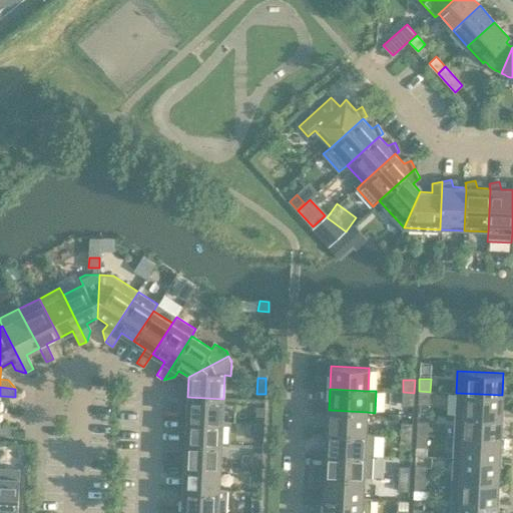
[(429,404),(430,392),(419,391),(418,404),(429,404)]
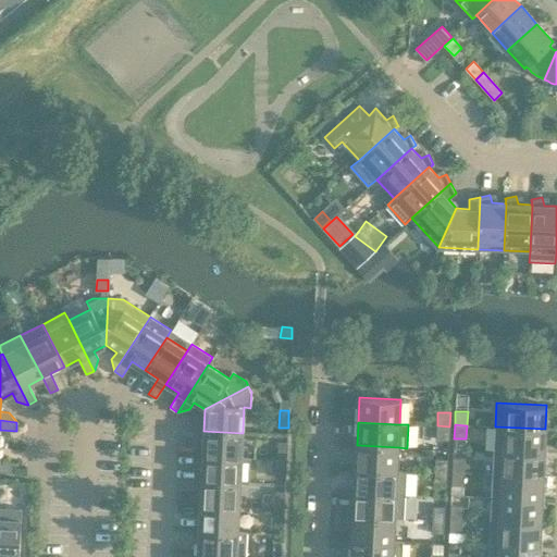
[(449,426),(437,425),(436,440),(448,440),(449,426)]
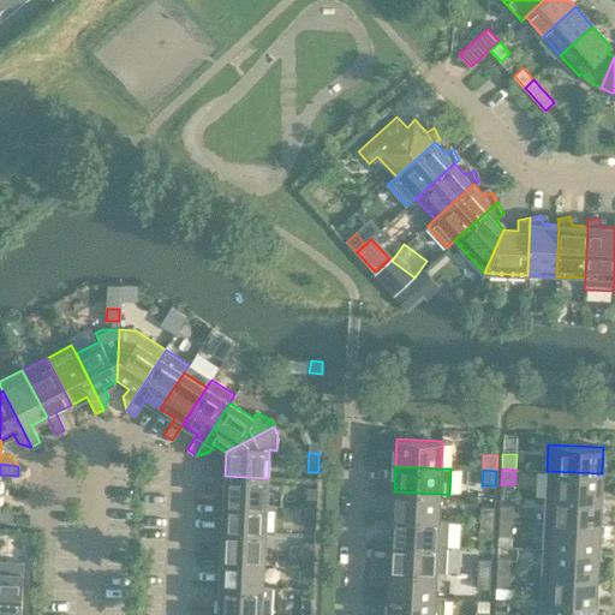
[(547,471),(545,497),(601,500),(602,473),(547,471)]
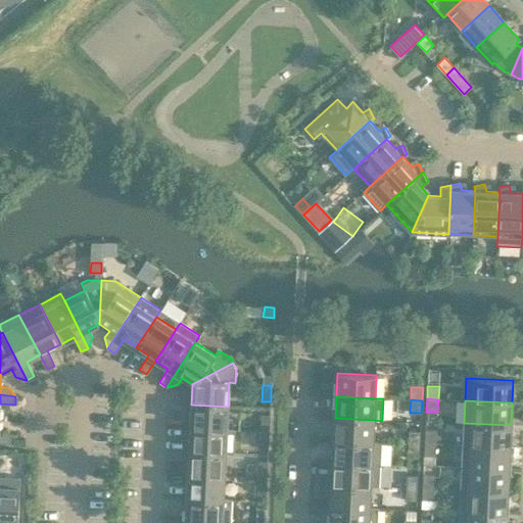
[(228,407),(191,405),(190,428),(227,430),(228,407)]
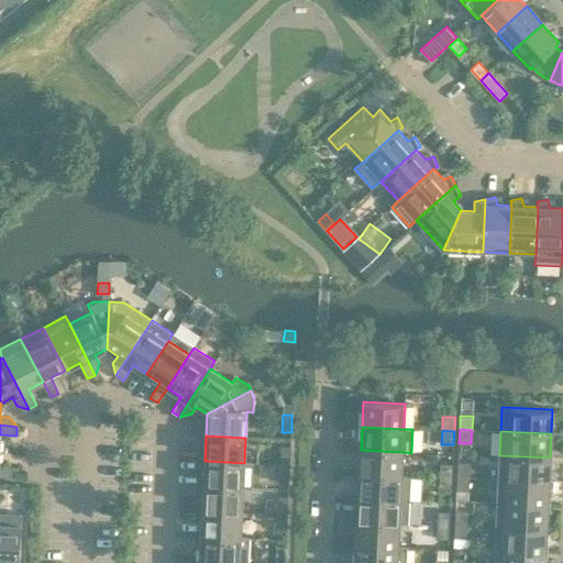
[(280,464),(289,465),(290,446),(282,446),(280,464)]
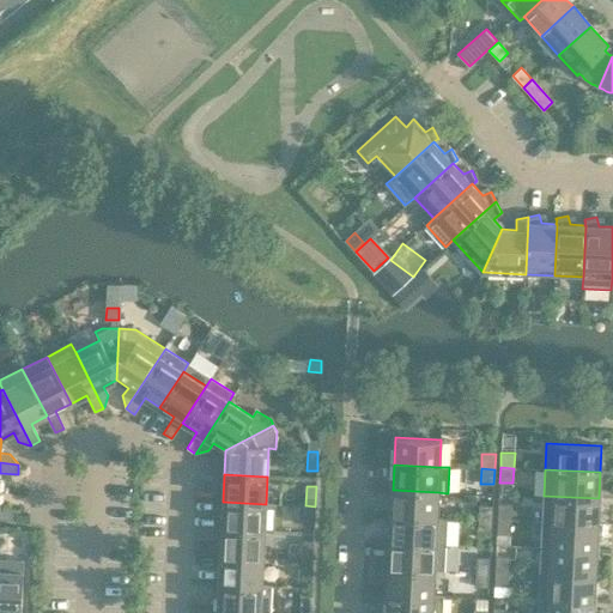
[(393,490),(392,516),(437,519),(438,492),(393,490)]
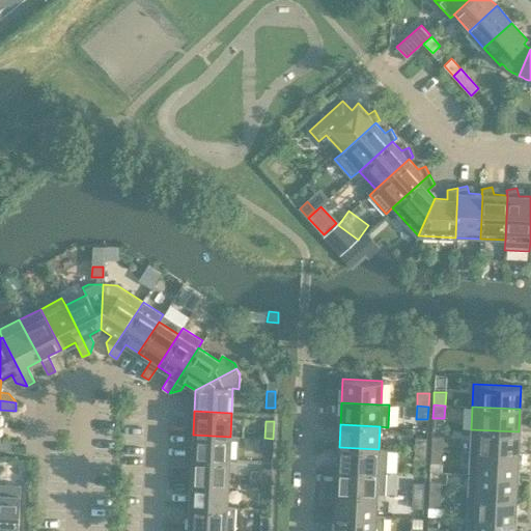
[(519,431),(471,429),(470,451),(518,454),(519,431)]
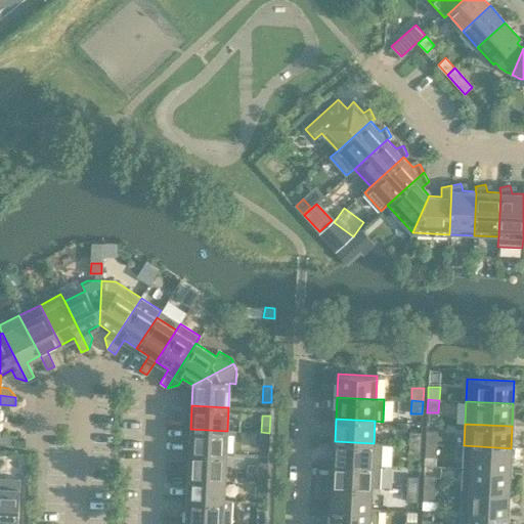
[(227,431),(190,429),(189,451),(226,453),(227,431)]
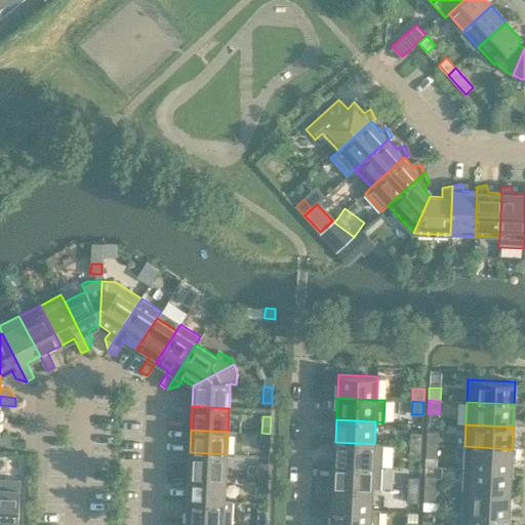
[(427,432),(427,444),(438,445),(439,433),(427,432)]
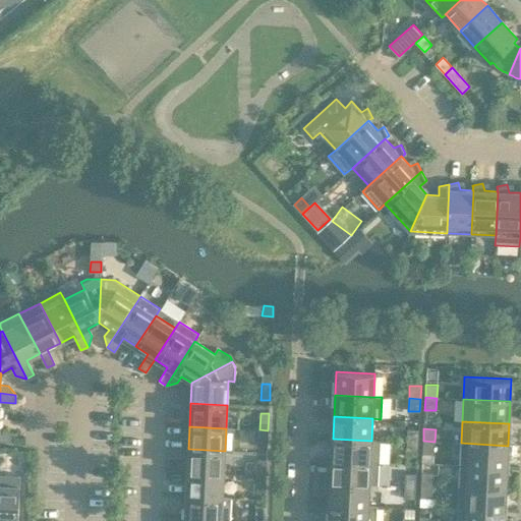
[(268,430),(259,429),(258,446),(267,447),(268,430)]
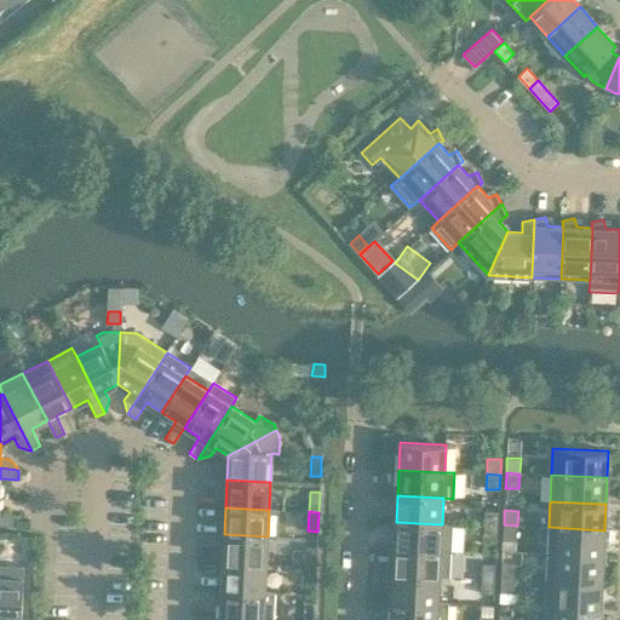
[(484,511),(484,527),(498,527),(499,511),(484,511)]
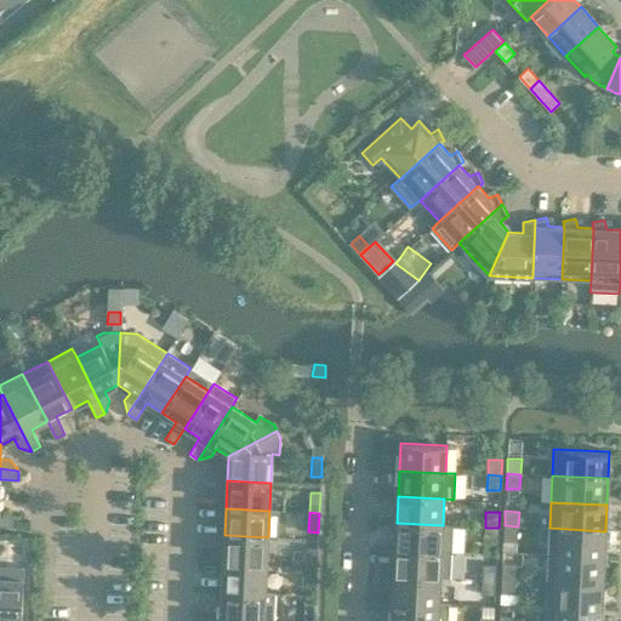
[(0,514),(0,525),(16,527),(17,516),(0,514)]
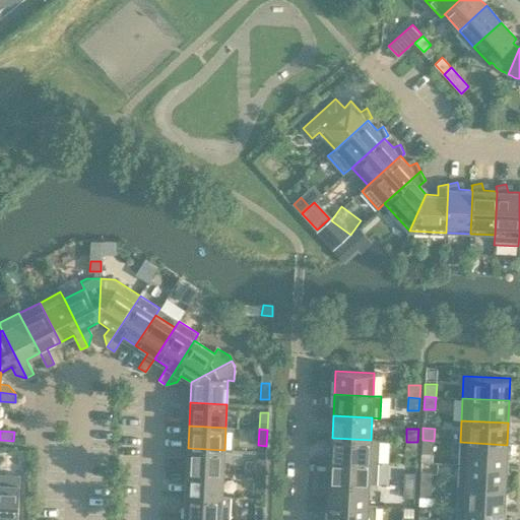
[(371,440),(332,438),(331,460),(378,462),(379,440),(371,440)]
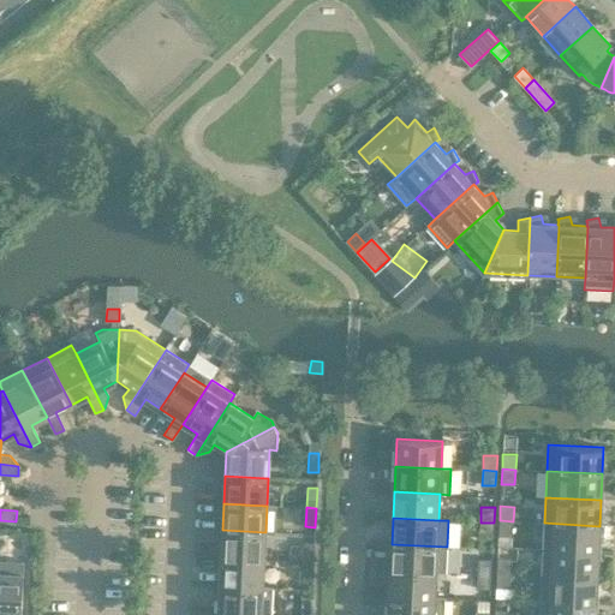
[(512,537),(513,521),(500,520),(499,536),(512,537)]
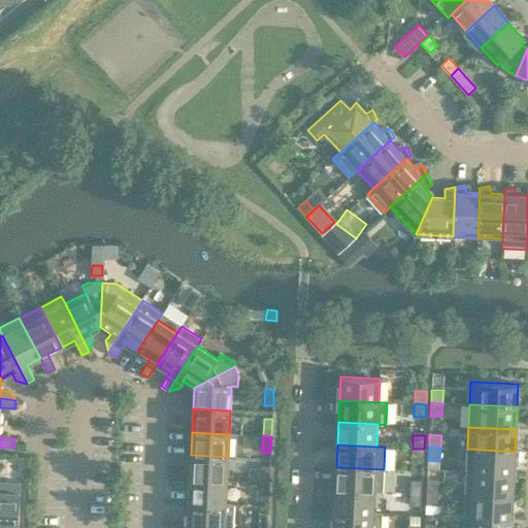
[(424,449),(413,449),(411,461),(423,461),(424,449)]
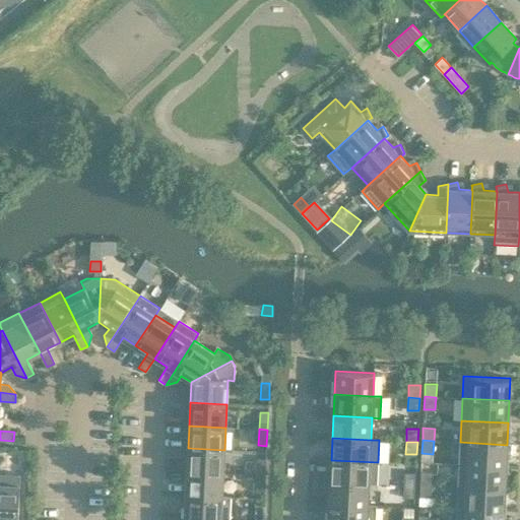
[(460,442),(459,464),(506,466),(507,445),(460,442)]
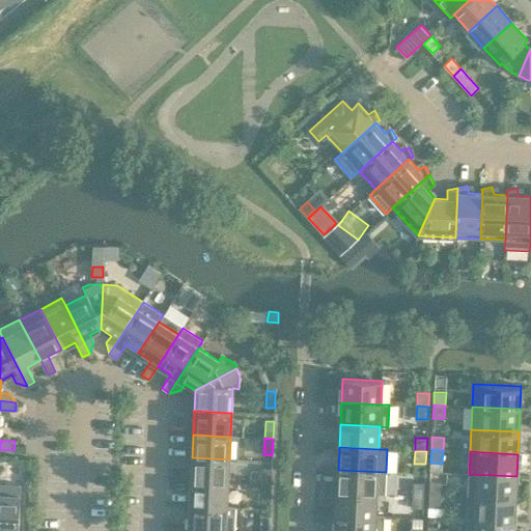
[(192,457),(191,481),(228,483),(229,459),(192,457)]
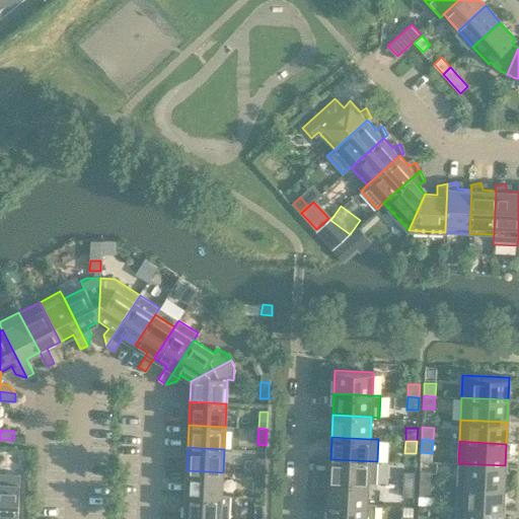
[(256,458),(256,474),(265,474),(266,458),(256,458)]
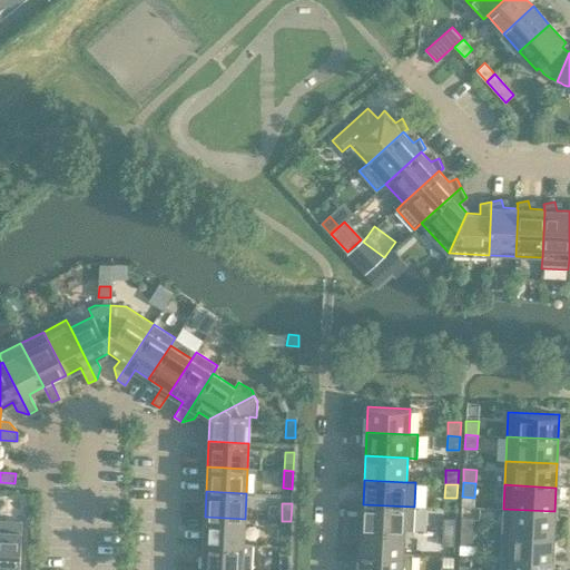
[(363,504),(362,528),(404,530),(413,530),(414,507),(363,504)]
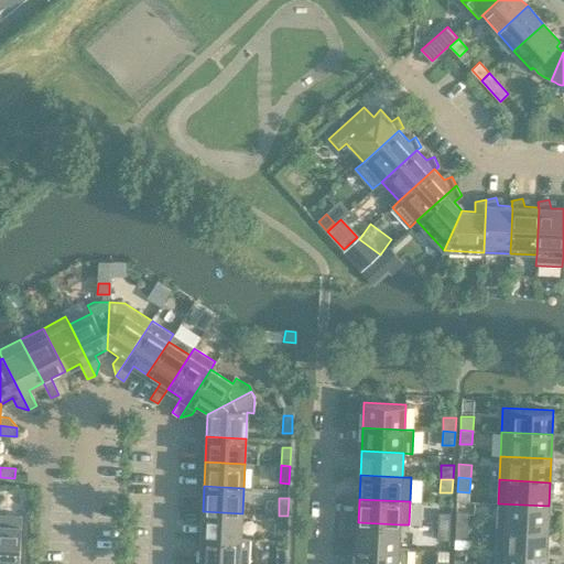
[(549,506),(498,503),(497,527),(548,530),(549,506)]
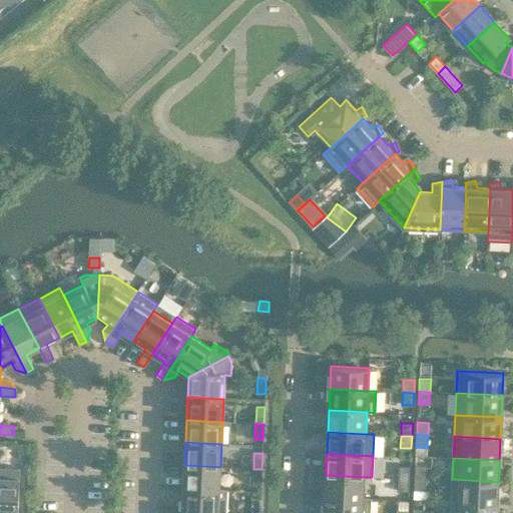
[(220,467),(184,465),(183,488),(219,490),(219,489),(220,467)]
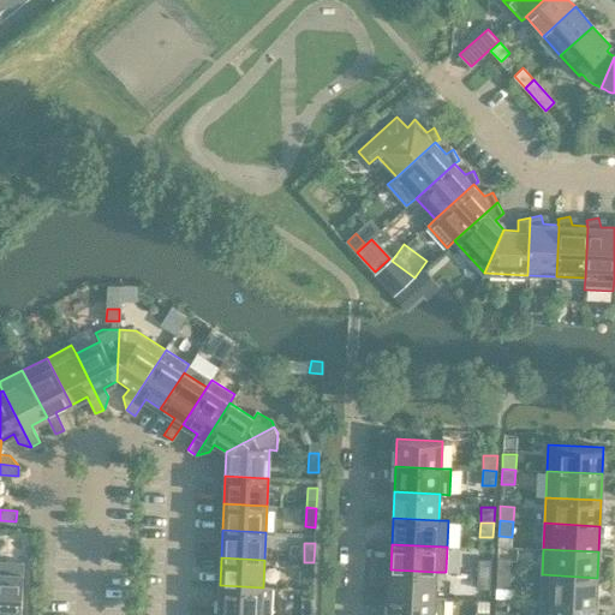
[(497,557),(496,573),(511,573),(511,559),(497,557)]
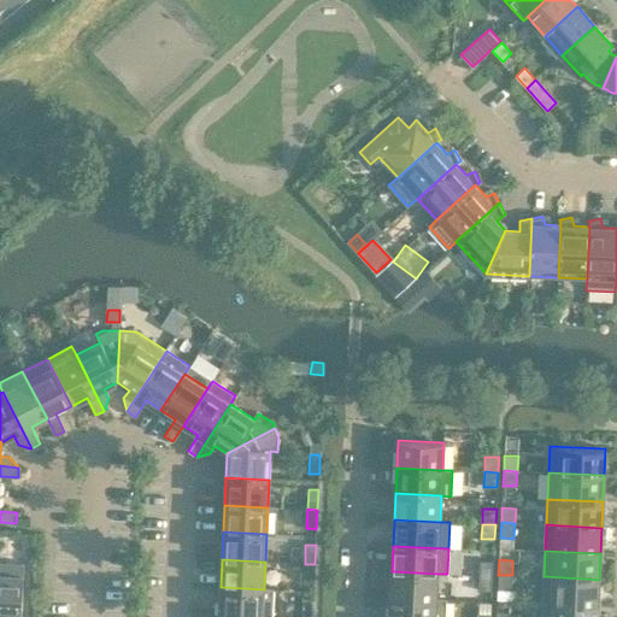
[(480,560),(480,576),(493,576),(494,562),(480,560)]
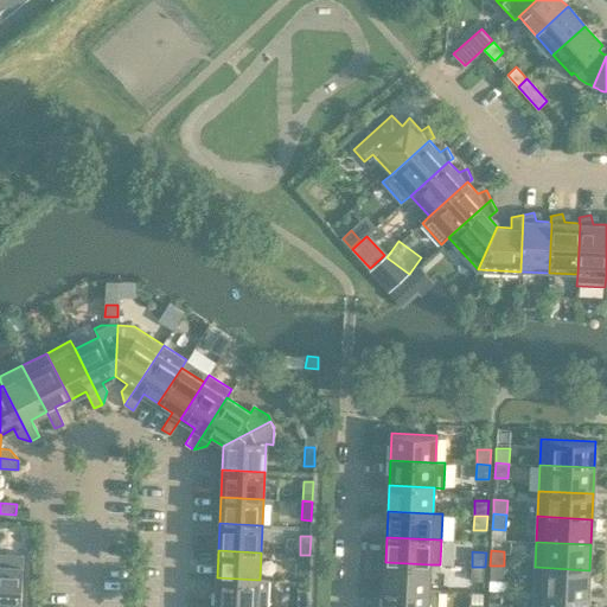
[(0,553),(0,604),(8,605),(8,606),(20,606),(24,554),(0,553)]
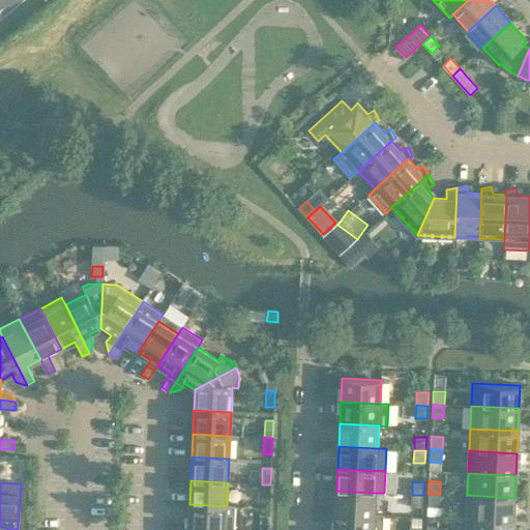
[(270,484),(262,484),(261,501),(269,501),(270,484)]
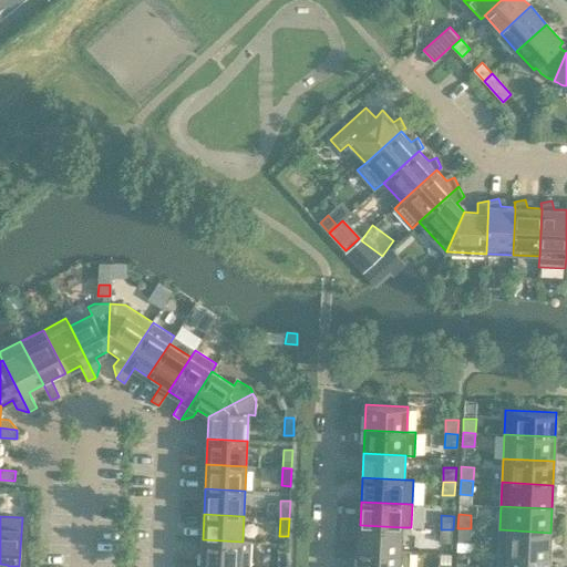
[(402,527),(360,525),(359,549),(401,552),(402,527)]
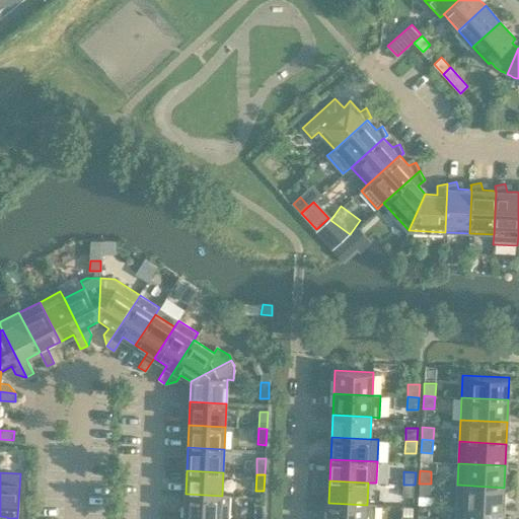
[(430,497),(431,484),(419,484),(419,496),(430,497)]
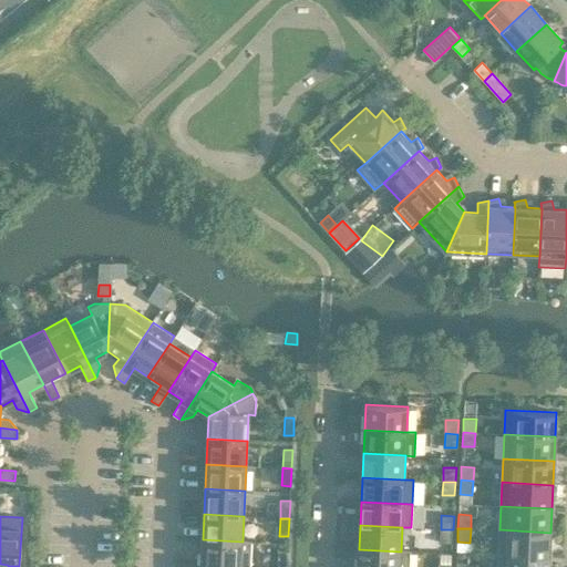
[(453,529),(441,529),(440,543),(452,544),(453,529)]
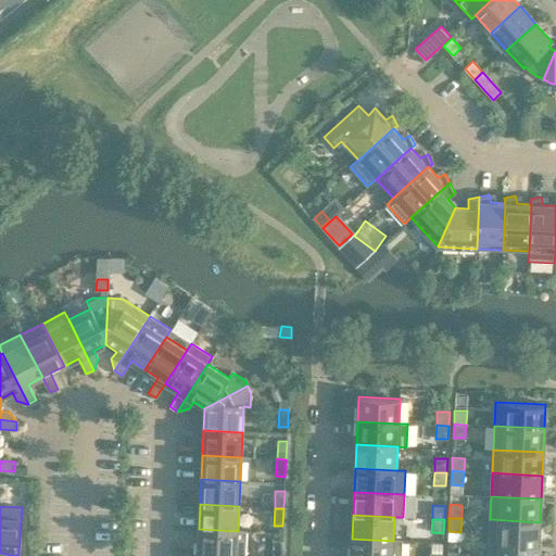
[(490,519),(489,543),(539,545),(540,522),(490,519)]
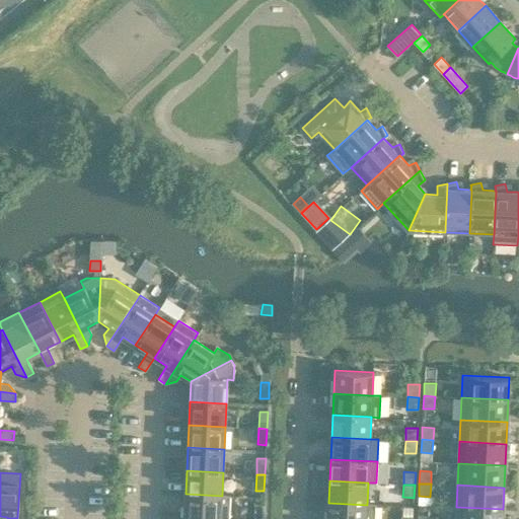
[(186,494),(183,517),(221,518),(226,518),(228,518),(230,496),(222,495),(222,496),(186,494)]
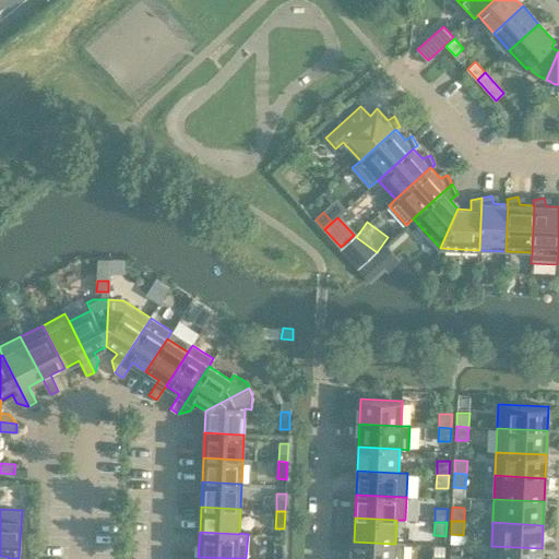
[(354,542),(353,558),(403,558),(404,544),(395,544),(354,542)]
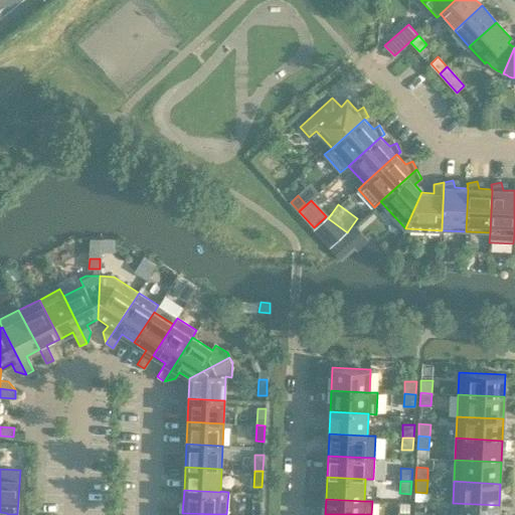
[(252,500),(251,514),(260,514),(262,500),(252,500)]
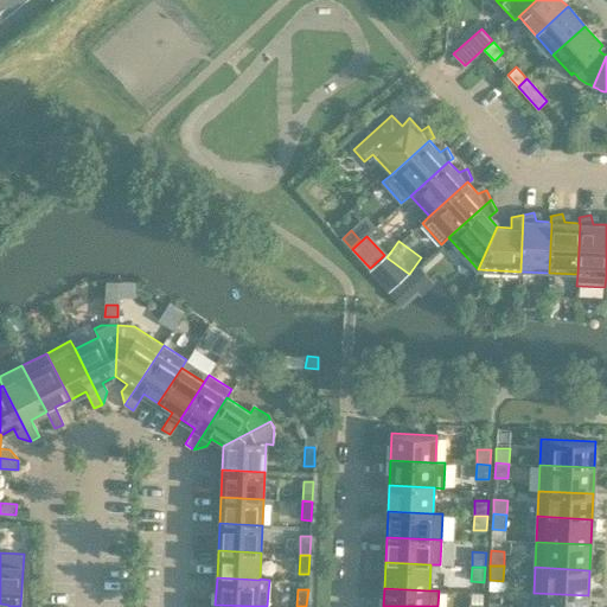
[(587,606),(588,595),(534,593),(532,606),(587,606)]
